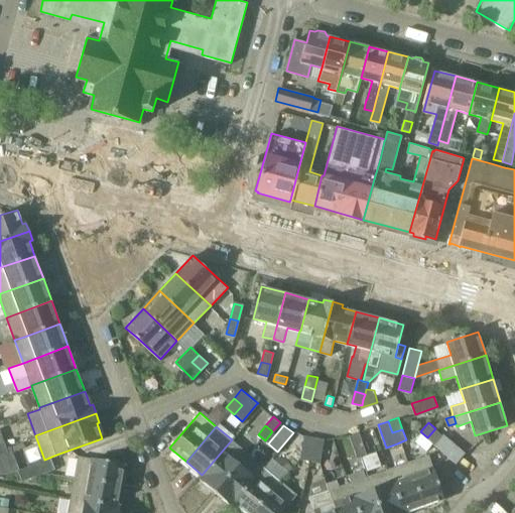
[(427,437),(457,463),(466,452),(444,433),(443,435),(435,428),(427,437)]
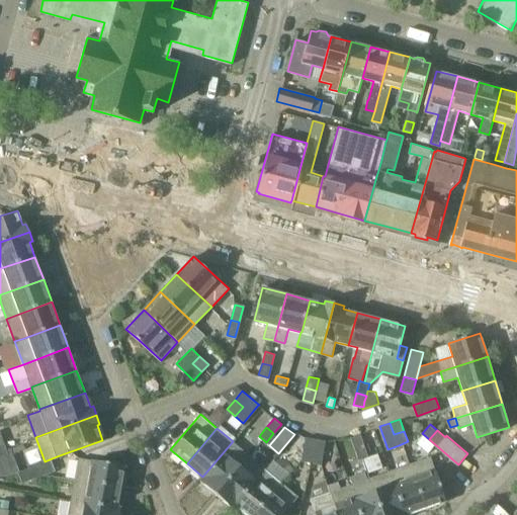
[(351,436),(355,447),(364,444),(360,433),(351,436)]
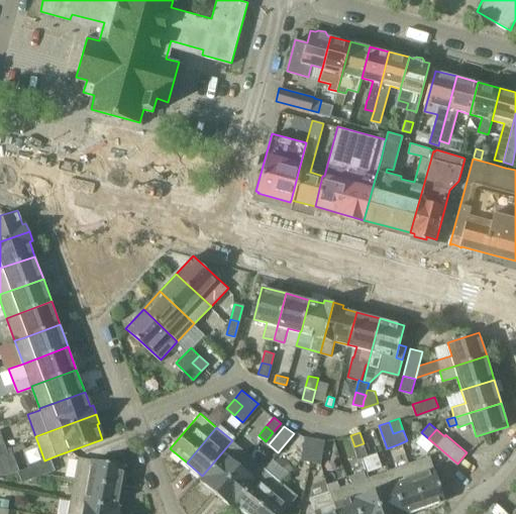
[(305,435),(303,447),(313,449),(315,437),(305,435)]
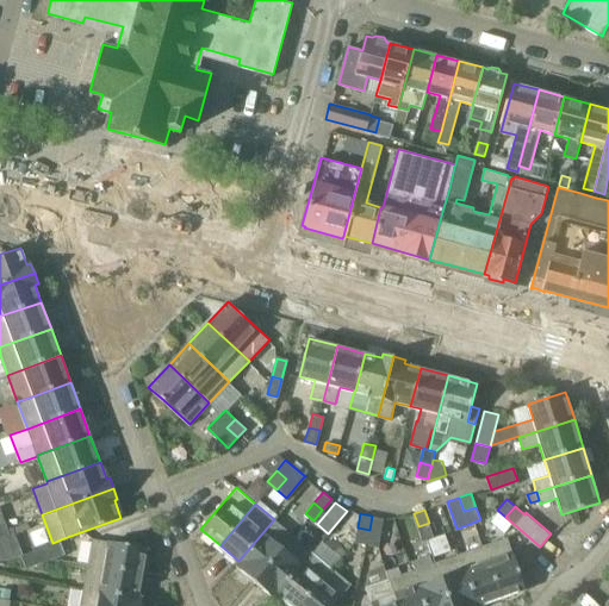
[(384,518),(372,516),(370,530),(381,531),(384,518)]
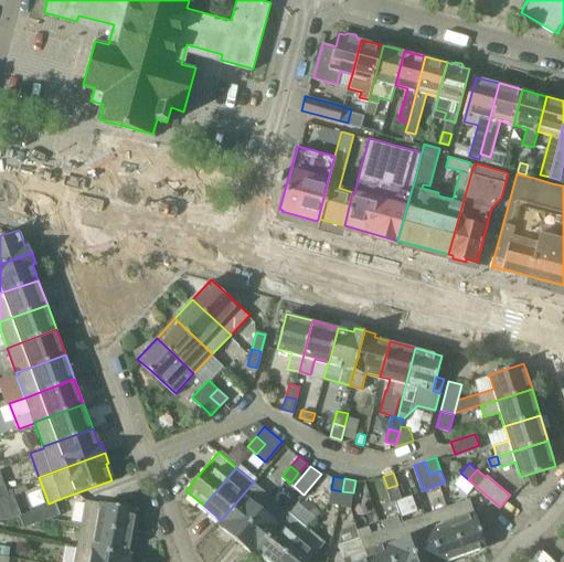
[(221,520),(219,523),(236,539),(272,496),(254,481),(221,520)]
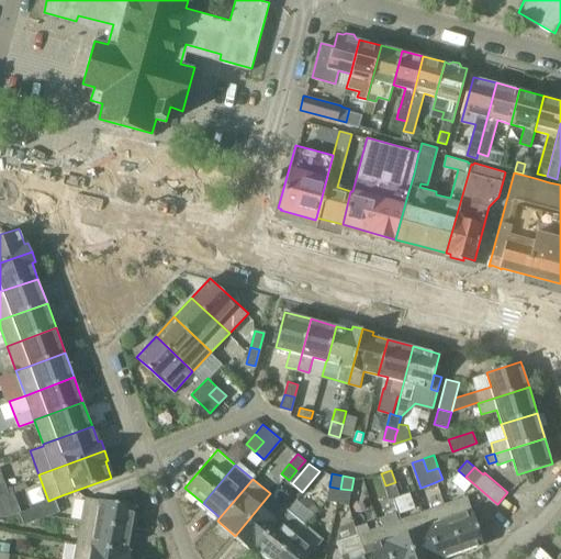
[(0,515),(20,512),(22,511),(14,491),(27,487),(25,481),(8,487),(6,481),(0,482),(0,515)]
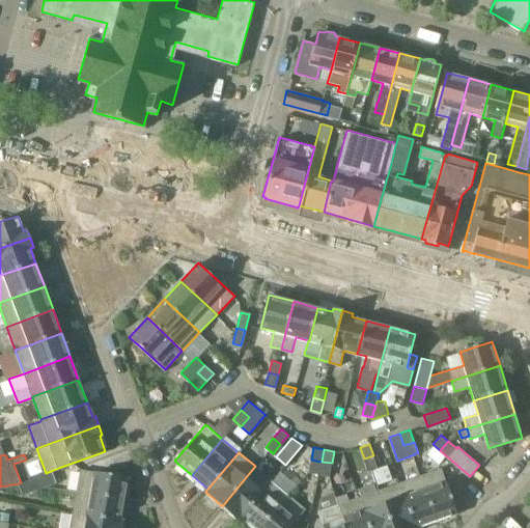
[(373,455),(364,459),(368,471),(378,467),(373,455)]
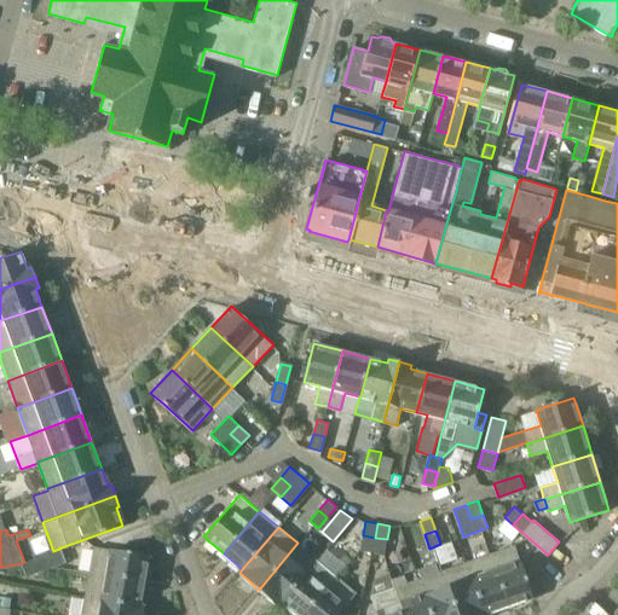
[(373,551),(375,538),(363,535),(361,549),(373,551)]
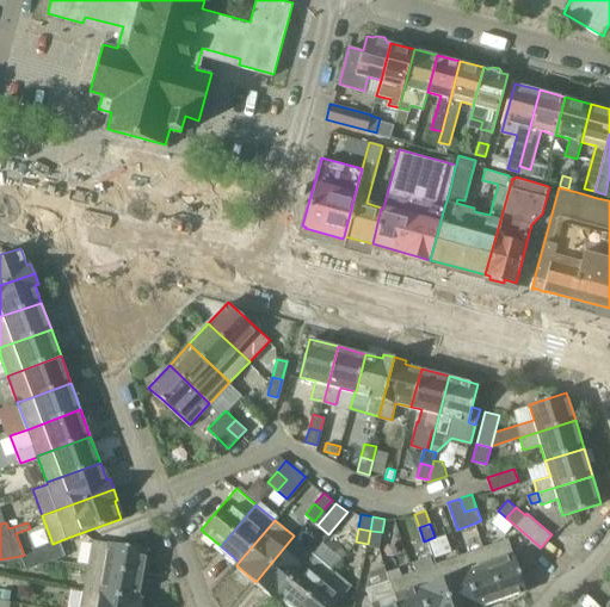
[(382,532),(370,531),(368,544),(380,546),(382,532)]
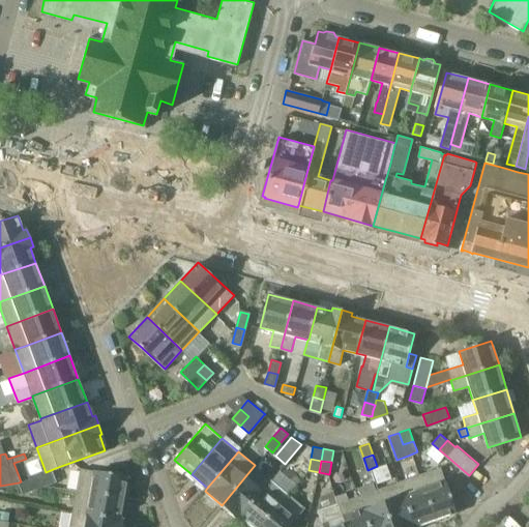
[(255,465),(222,505),(238,520),(241,516),(271,479),(255,465)]
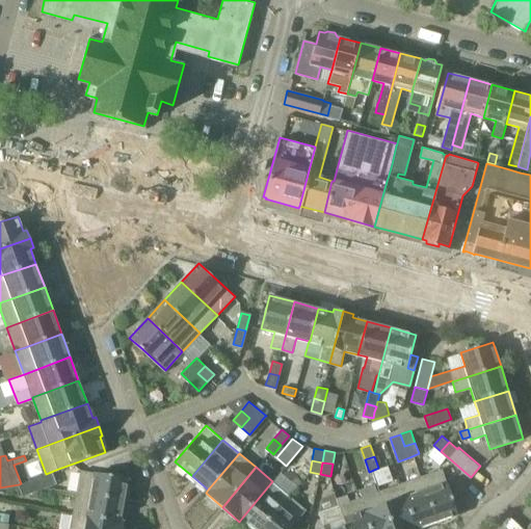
[(442,469),(420,476),(436,521),(457,513),(442,469)]
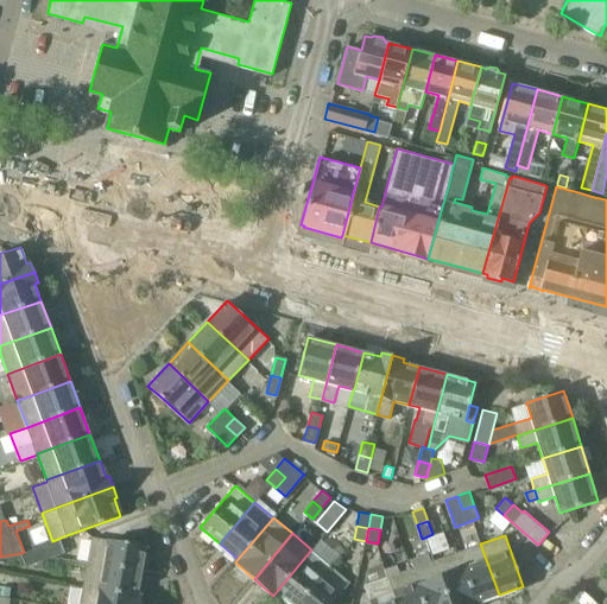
[(93,536),(88,561),(143,571),(146,546),(93,536)]
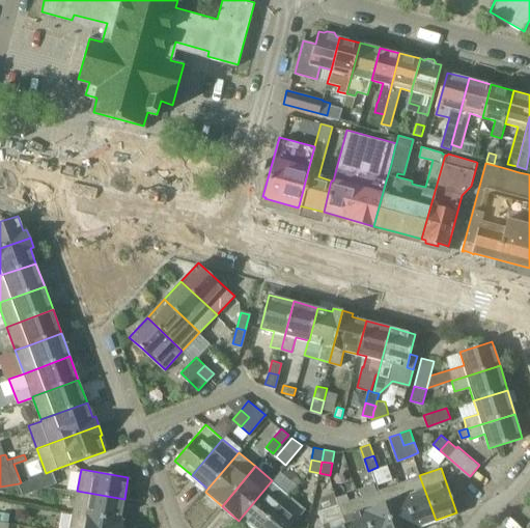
[(46,473),(35,477),(40,489),(57,482),(53,470),(46,473)]
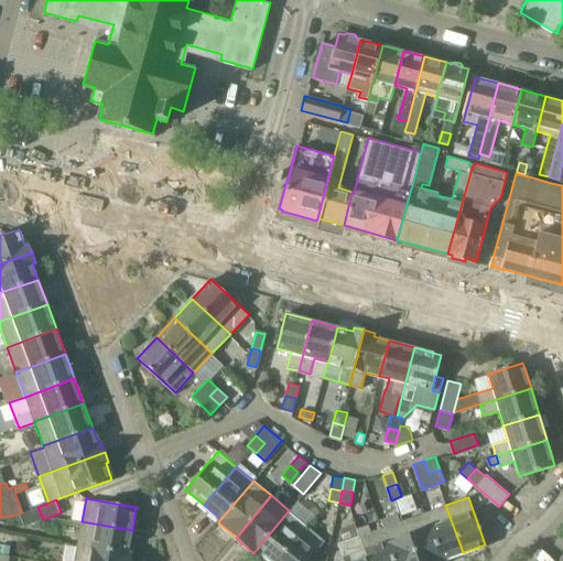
[(445,505),(424,513),(442,560),(463,552),(445,505)]
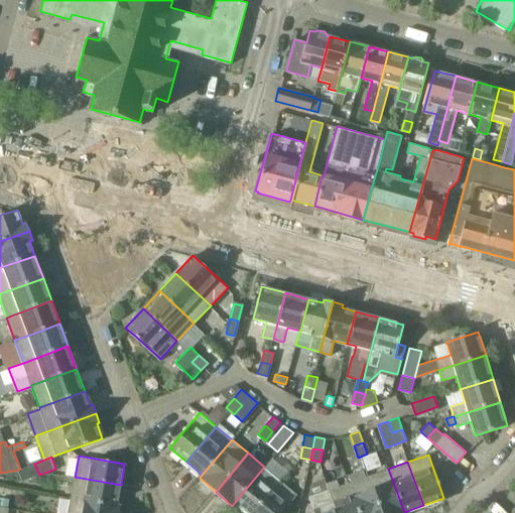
[(34,464),(20,469),(18,470),(22,481),(39,475),(34,464)]
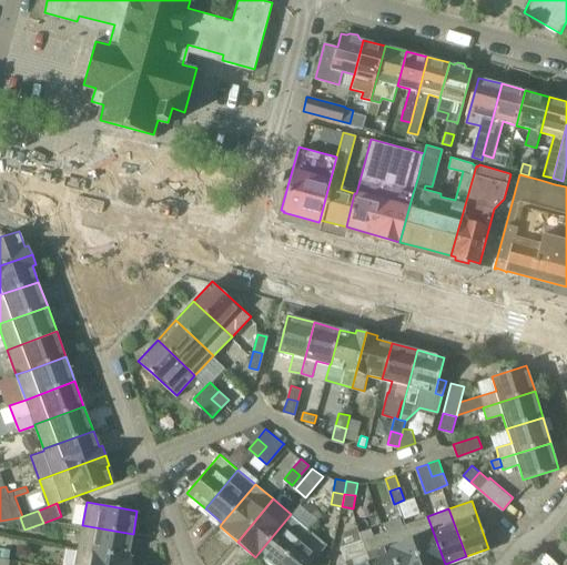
[(291,514),(259,553),(272,564),(276,564),(309,528),(291,514)]
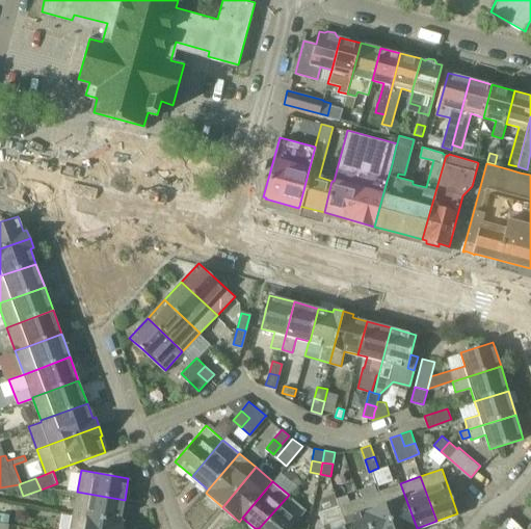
[(400,483),(379,491),(393,528),(416,528),(417,528),(400,483)]
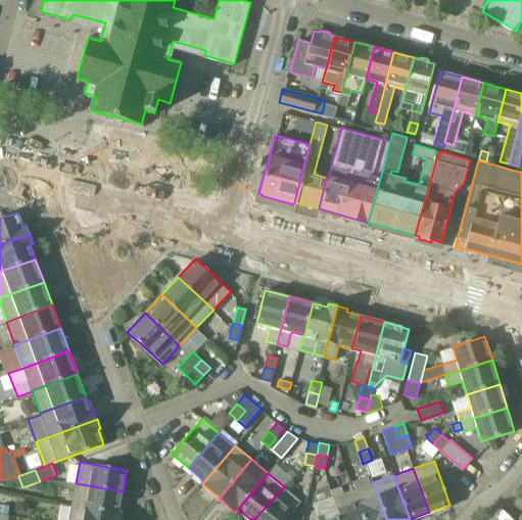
[(353,488),(352,488),(364,519),(386,519),(373,482),(371,482),(369,476),(353,481),(356,488),(353,488)]
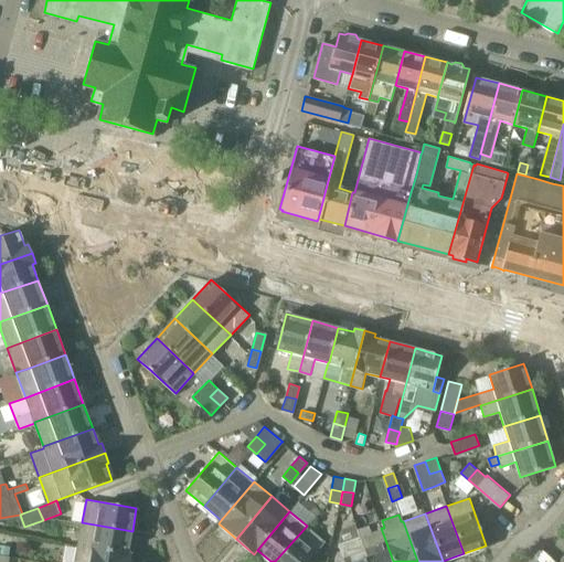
[(82,522),(78,543),(128,553),(132,531),(82,522)]
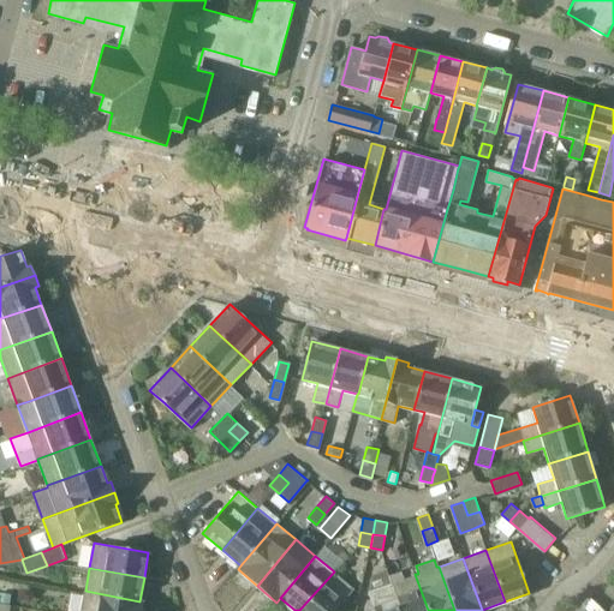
[(400,571),(388,575),(392,582),(400,610),(428,610),(415,574),(404,579),(401,570),(400,571)]
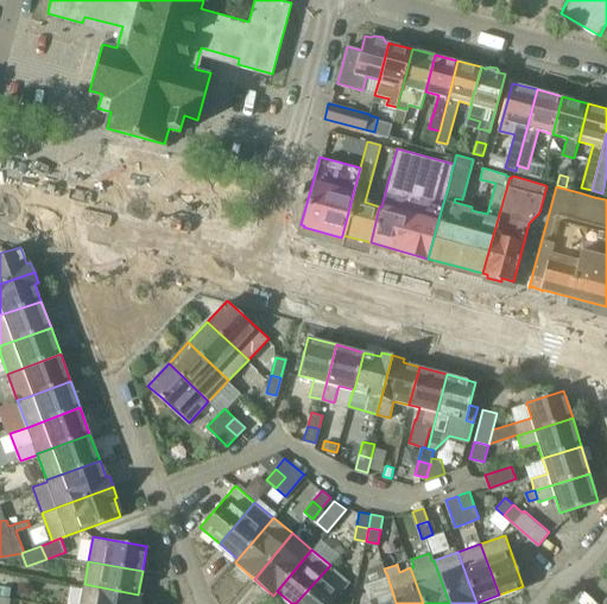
[(330,565),(296,603),(329,603),(349,582),(330,566),(330,565)]
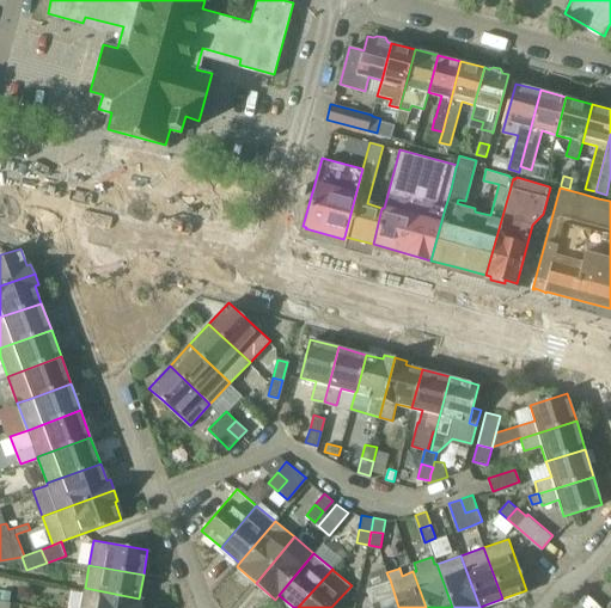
[(398,607),(390,579),(366,588),(372,607),(398,607)]
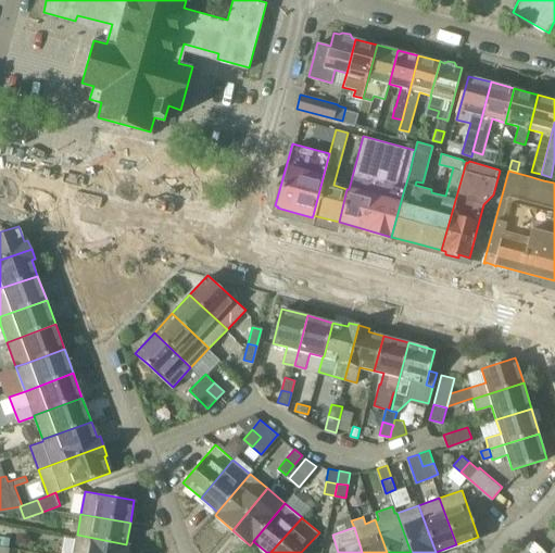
[(0,544),(9,547),(11,537),(0,535),(0,544)]
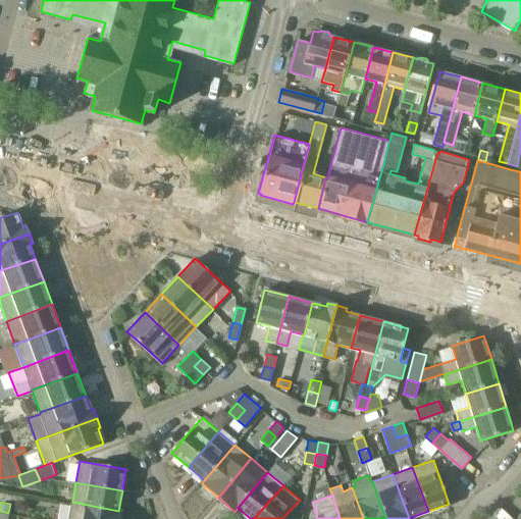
[(72,502),(68,518),(120,518),(122,512),(118,511),(72,502)]
